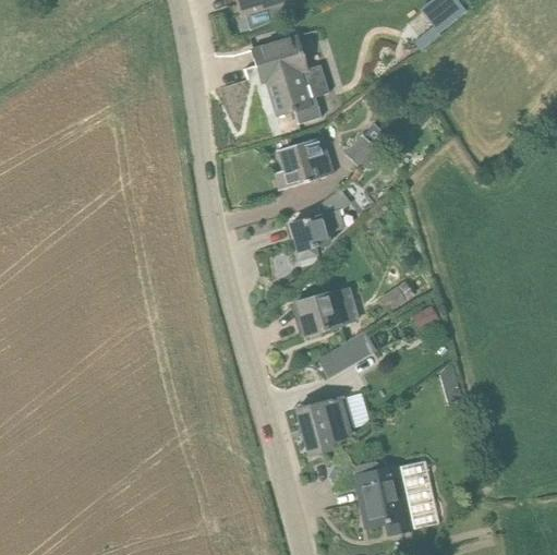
[(237,0),(242,14),(243,13),(242,13),(245,12),(251,29),(281,16),(279,8),(295,3),(294,0),(237,0)]
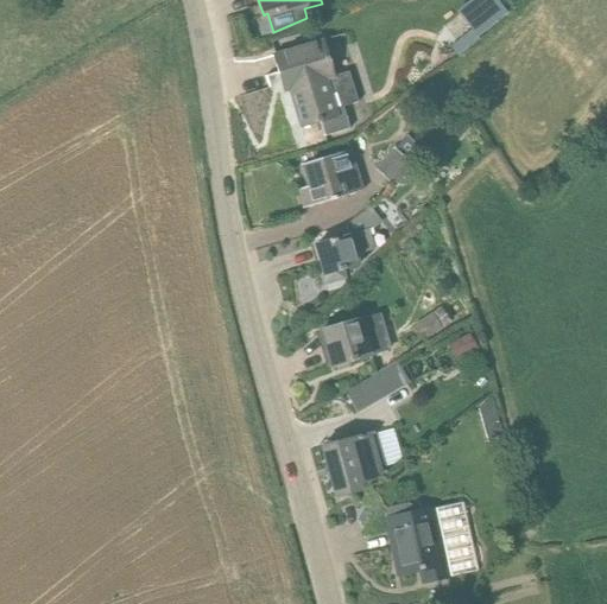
[(470,26),(479,36),(510,12),(500,0),(470,0),(459,10),(470,26)]
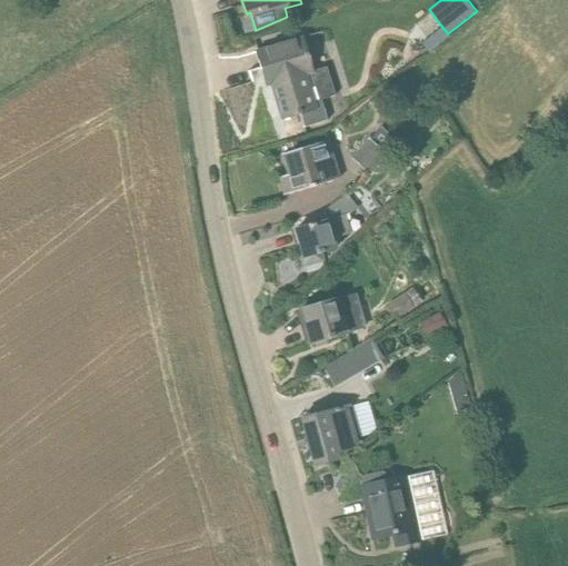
[(448,33),(440,25),(428,35),(435,43),(448,33)]
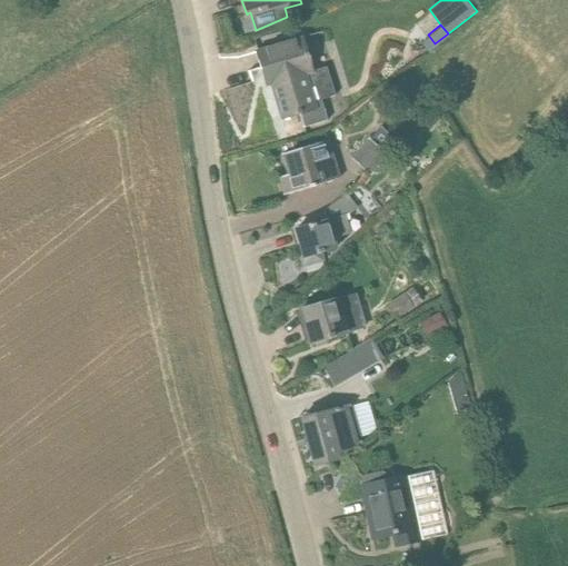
[(256,50),(267,83),(271,82),(281,117),(300,111),(305,126),(328,119),(321,97),(315,99),(308,75),(316,71),(304,36),(278,43),(256,50)]
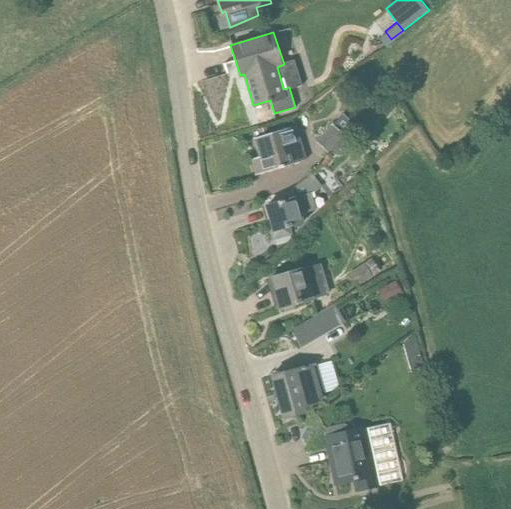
[(333,123),(344,133),(354,122),(343,112),(333,123)]
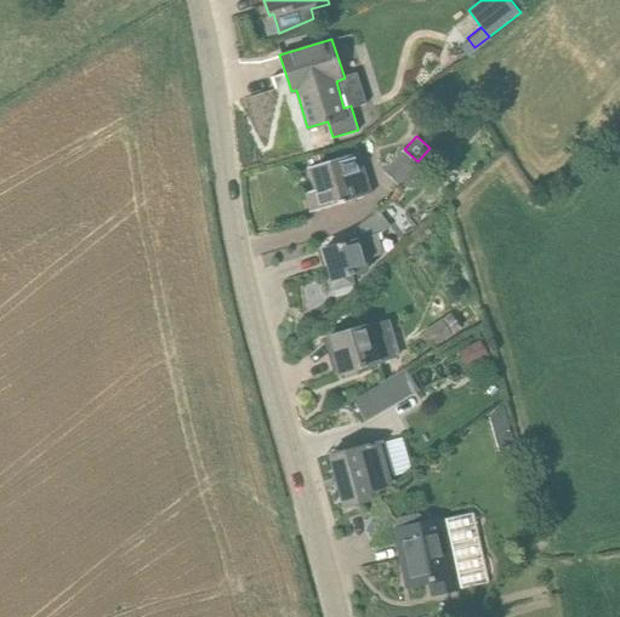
[(404,148),(384,170),(398,183),(419,161),(417,161),(404,149),(404,148)]
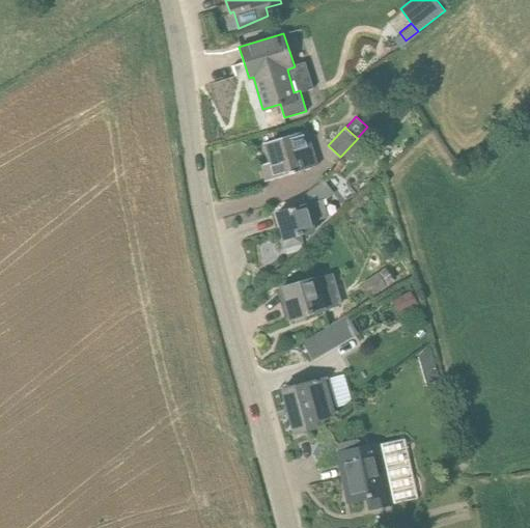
[(286,174),(317,166),(307,130),(284,136),(277,138),(271,140),(265,142),(270,161),(261,164),(267,179),(286,174)]
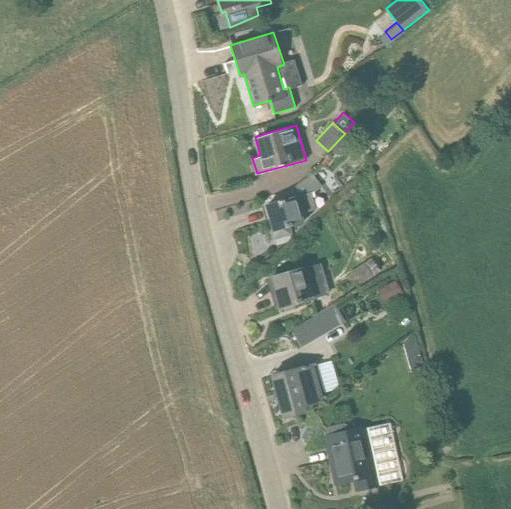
[(328,151),(319,161),(324,165),(333,155),(328,151)]
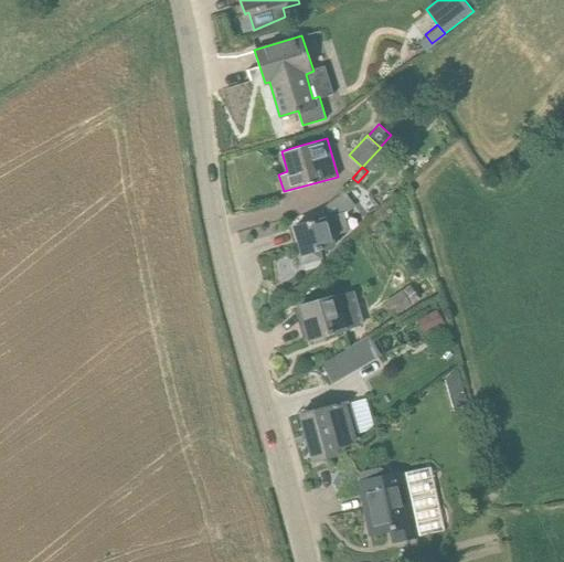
[(337,244),(333,235),(346,231),(348,228),(344,214),(355,204),(344,189),(321,207),(325,216),(294,226),(304,261),(325,255),(323,248),(337,244)]
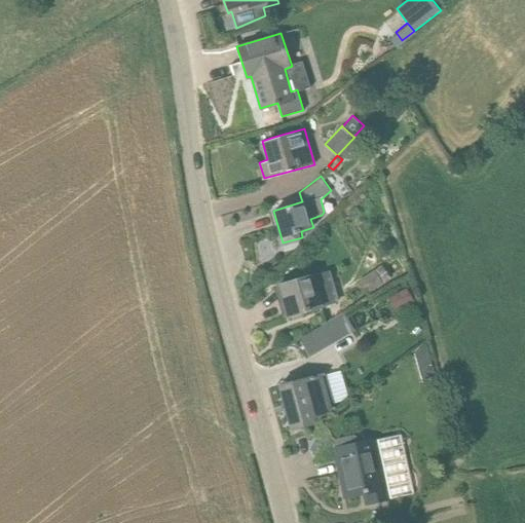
[(399,256),(375,270),(374,269),(359,279),(367,294),(384,283),(383,282),(406,268),(399,256)]
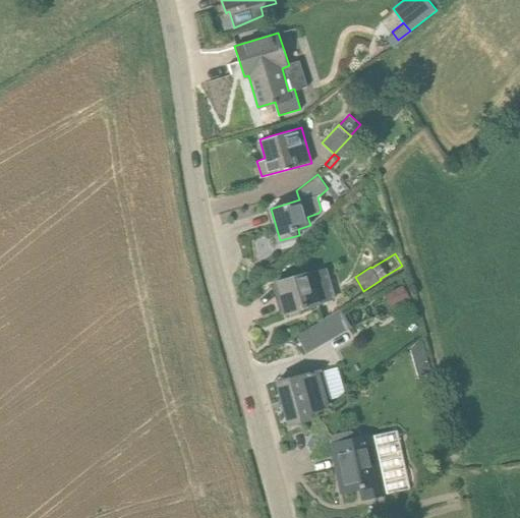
[(285,312),(321,302),(334,297),(326,267),(311,271),(276,282),(285,312)]
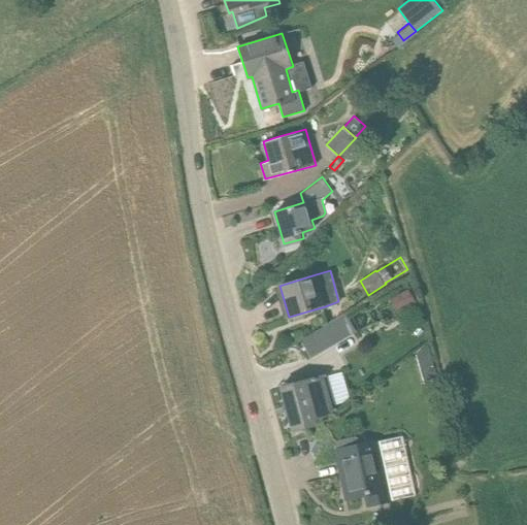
[(408,287),(389,297),(397,313),(416,302),(408,287)]
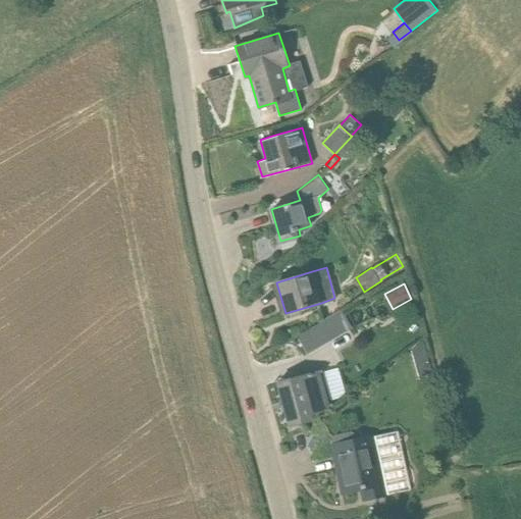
[(341,310),(298,334),(309,353),(351,326),(341,310)]
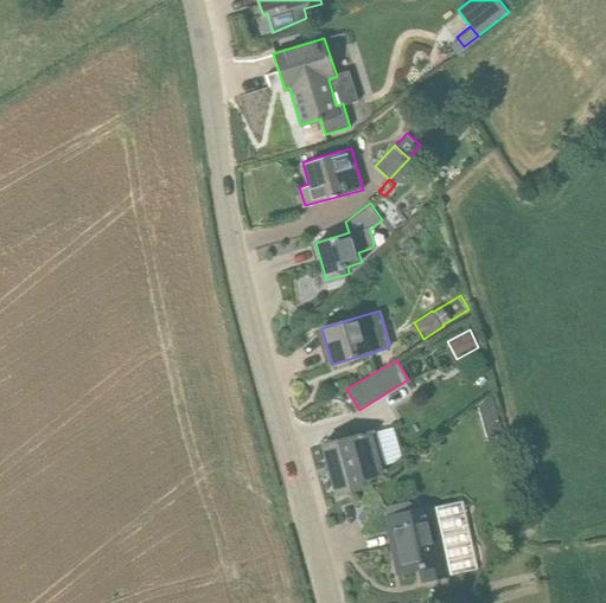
[(479,405),(488,440),(502,429),(492,395),(479,405)]
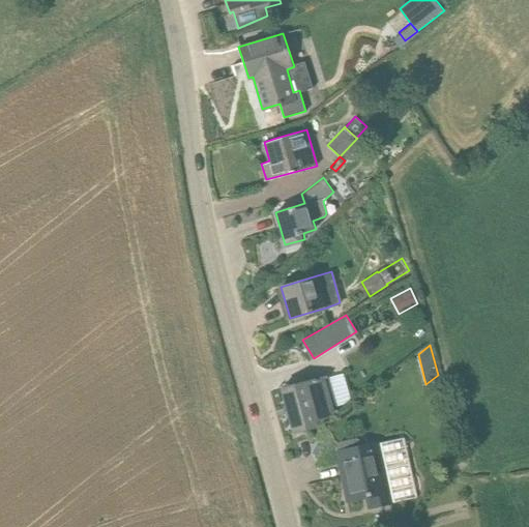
[(281,388),(287,410),(330,398),(324,376),(281,388)]
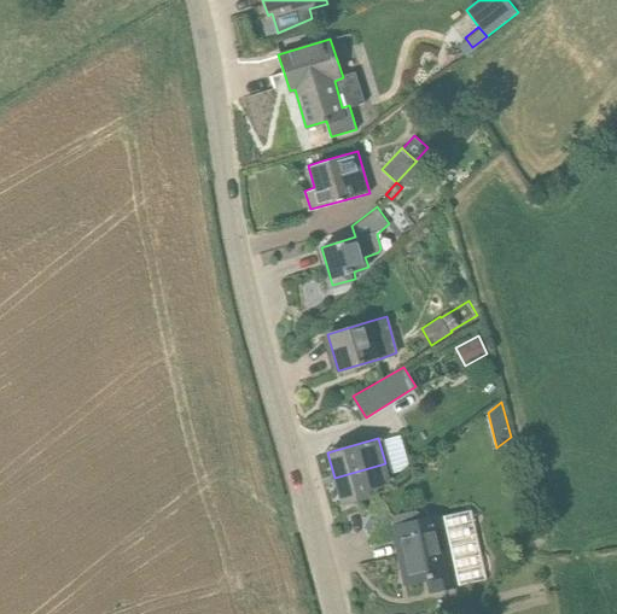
[(390,479),(385,463),(335,478),(342,503),(370,496),(367,489),(385,484),(384,480),(390,479)]
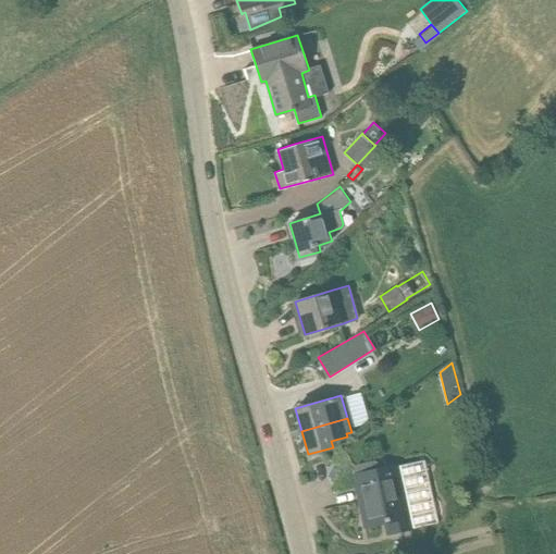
[(414,528),(399,464),(399,462),(385,464),(379,459),(357,464),(354,470),(366,526),(385,521),(387,533),(414,528)]
